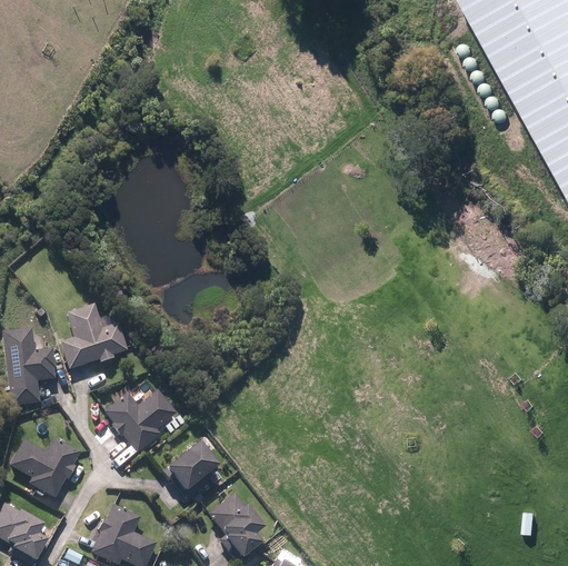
[(78,335),(63,340),(71,366),(128,347),(119,321),(103,327),(96,303),(70,310),(78,335)]
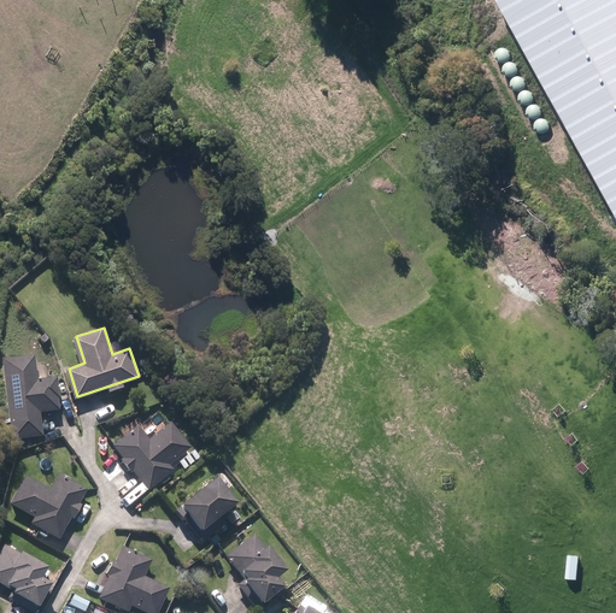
[(57,377),(37,379),(34,354),(7,358),(17,436),(42,432),(40,408),(60,406),(57,377)]
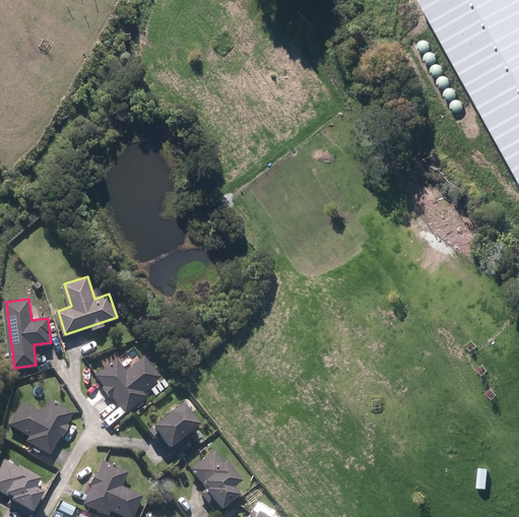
[(145,356),(126,370),(117,358),(98,373),(126,409),(145,394),(142,390),(161,376),(145,356)]
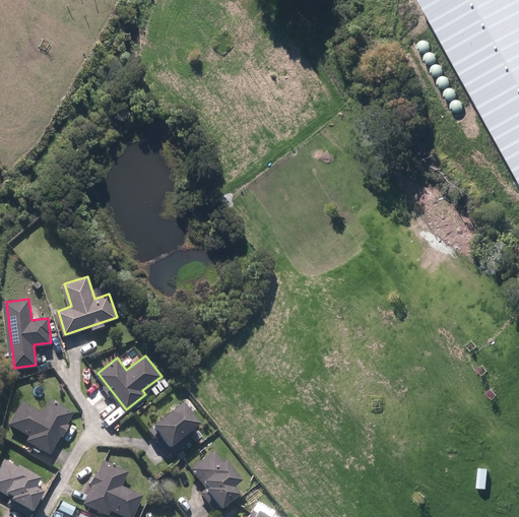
[(22,400),(10,423),(31,435),(28,439),(51,452),(60,435),(73,411),(51,400),(44,412),(22,400)]
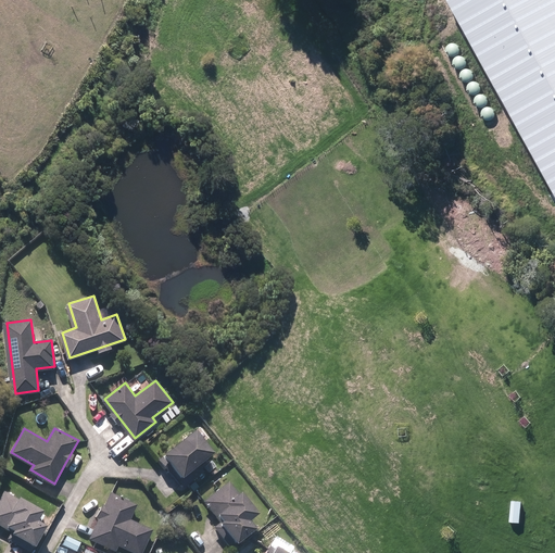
[(172,470),(185,487),(206,469),(202,465),(214,455),(196,432),(164,457),(163,456),(159,460),(169,473),(172,470)]
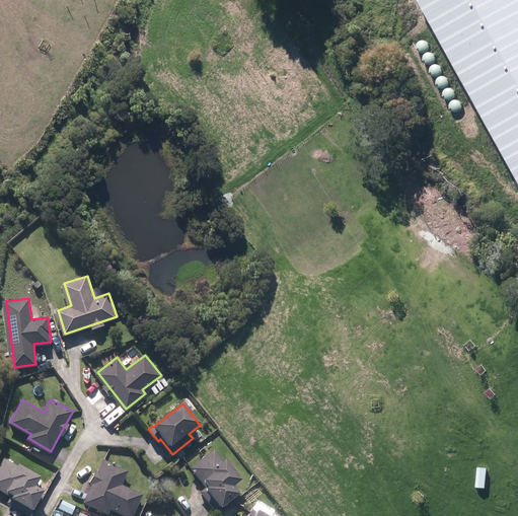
[(202,491),(217,509),(221,506),(223,508),(240,494),(234,487),(242,481),(216,447),(194,466),(209,486),(202,491)]
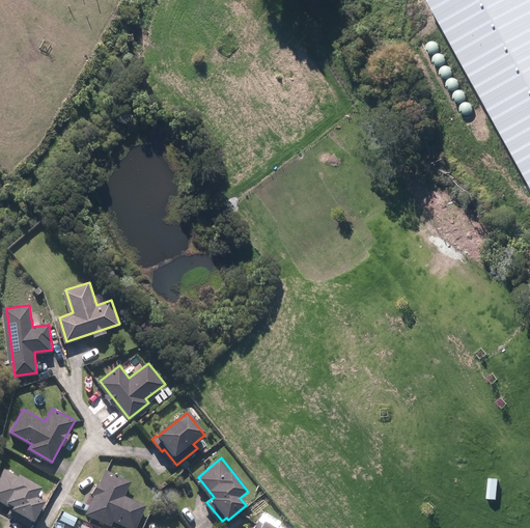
[(0,498),(12,505),(9,511),(30,523),(32,521),(33,522),(45,502),(36,497),(42,488),(21,476),(20,475),(4,468),(0,476),(0,498)]
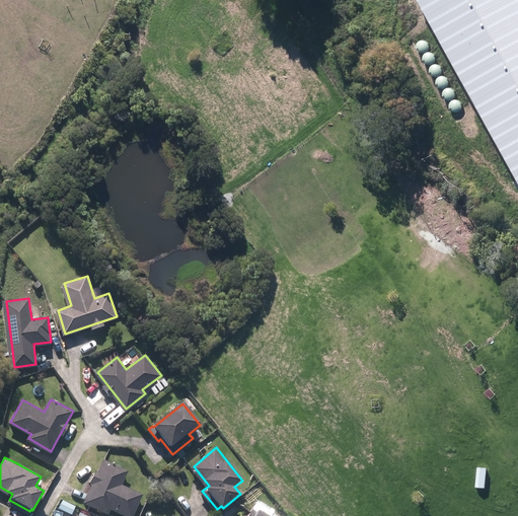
[(128,469),(105,459),(85,502),(107,512),(111,506),(133,515),(143,493),(122,484),(128,469)]
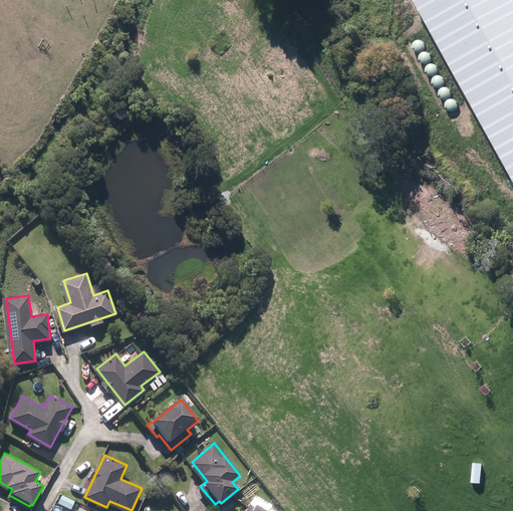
[(266,510),(252,502),(246,510),(266,510)]
